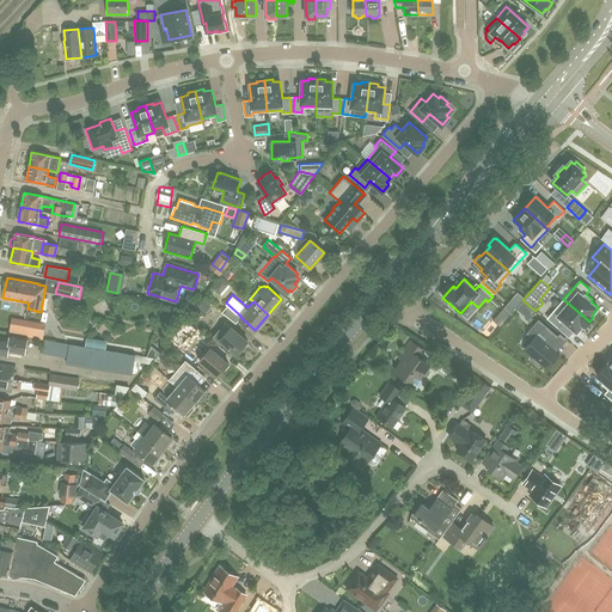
[(563,299),(548,318),(558,328),(563,322),(576,332),(583,325),(585,326),(589,322),(563,299)]
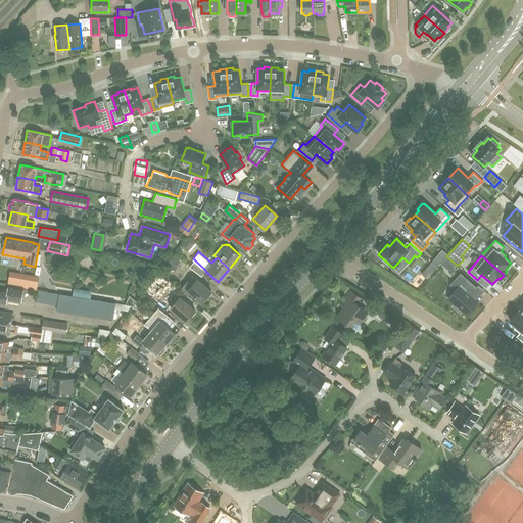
[(446,256),(441,264),(452,273),(458,266),(446,256)]
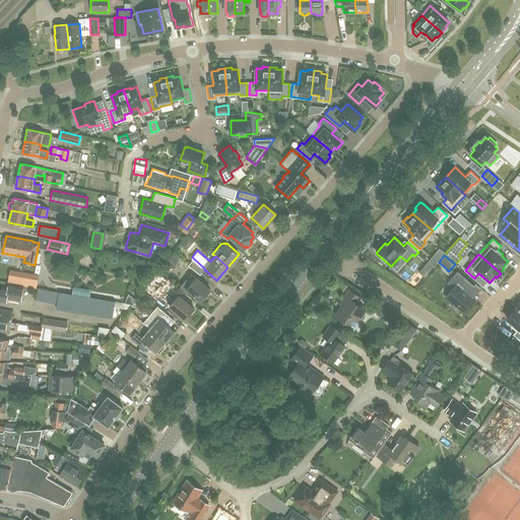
[(433,257),(429,262),(434,266),(438,262),(433,257)]
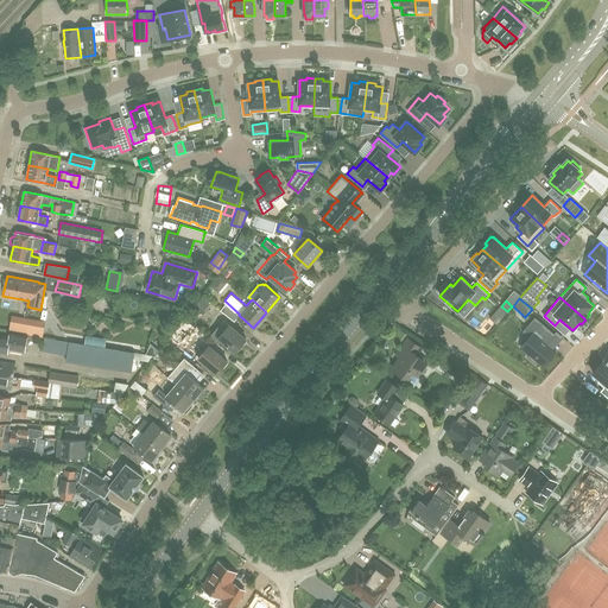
[(500,305),(489,318),(496,324),(507,311),(500,305)]
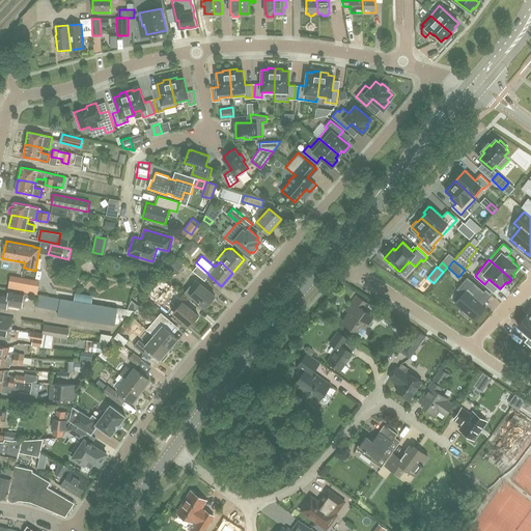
[(463,295),(455,303),(463,309),(460,312),(468,318),(470,316),(474,319),(476,316),(484,307),(485,308),(486,307),(482,305),(476,299),(478,297),(479,298),(484,291),(467,277),(464,280),(464,281),(456,289),(463,295)]
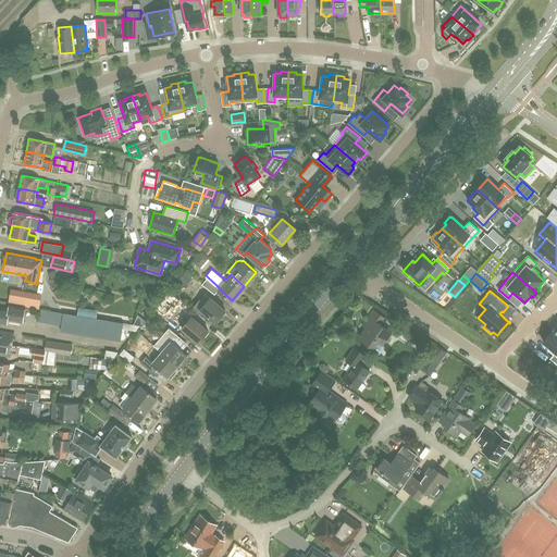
[(32,307),(34,294),(19,292),(16,305),(32,307)]
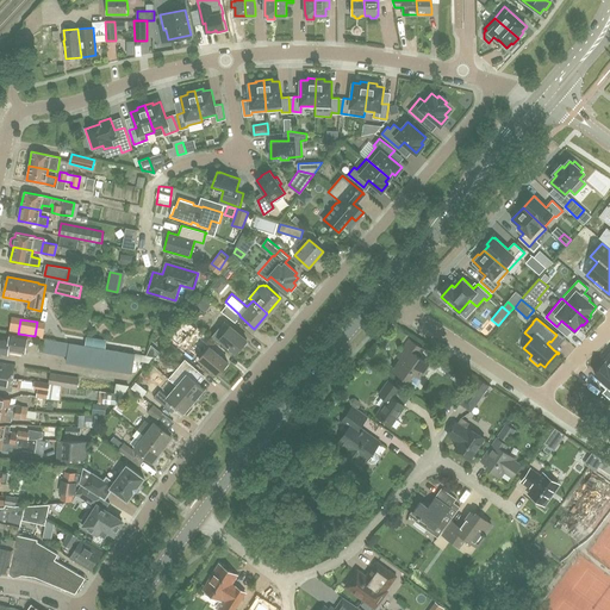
[(236,352),(247,338),(230,324),(229,325),(224,322),(219,327),(224,331),(219,337),(236,352)]
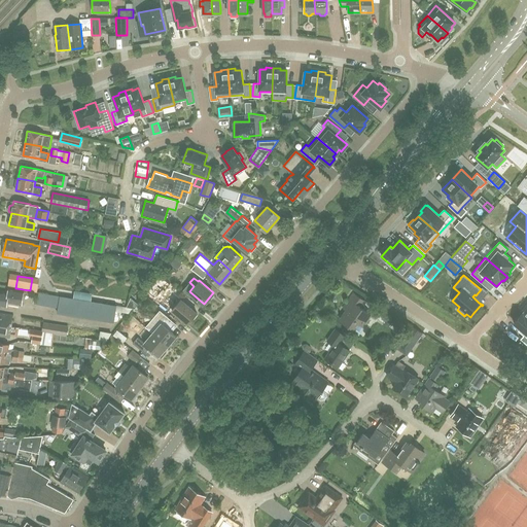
[(22,305),(24,290),(9,288),(8,291),(0,290),(0,305),(6,306),(7,303),(22,305)]
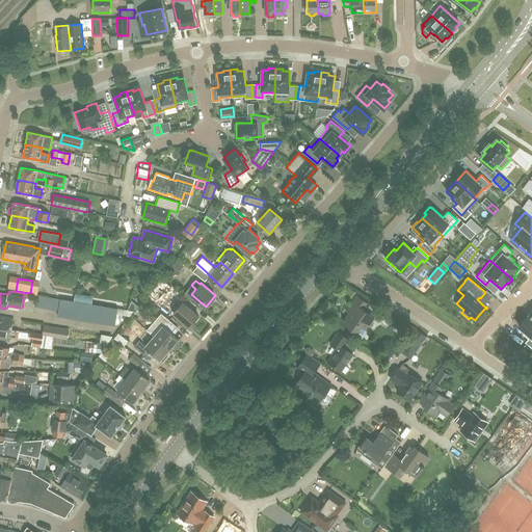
[(367,329),(375,317),(363,309),(367,302),(356,295),(346,311),(349,313),(343,322),(355,331),(360,325),(367,329)]
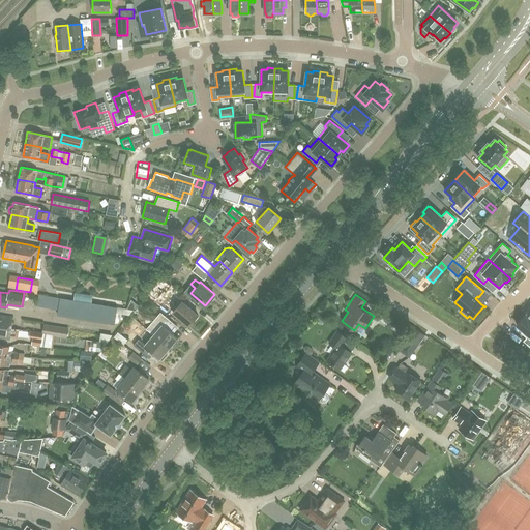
[(117,306),(60,298),(57,316),(115,325),(117,306)]
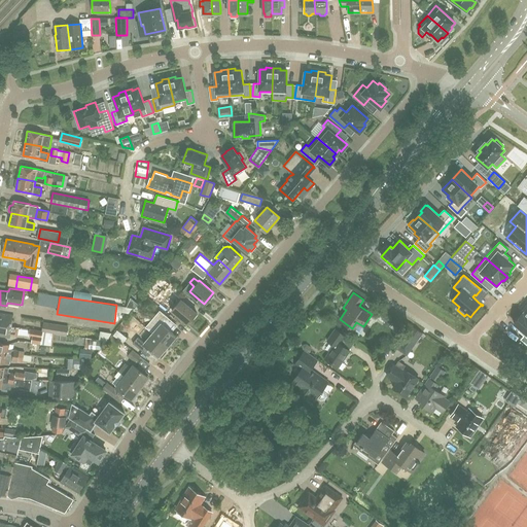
[(187,323),(197,312),(181,299),(171,310),(187,323)]
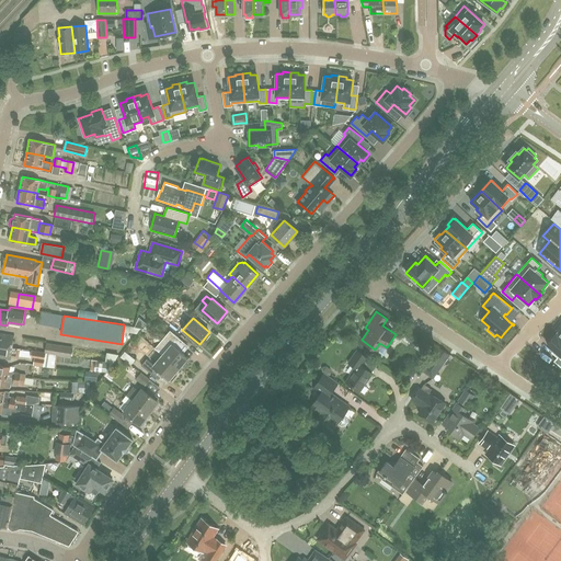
[(470,321),(465,329),(474,334),(479,328),(470,321)]
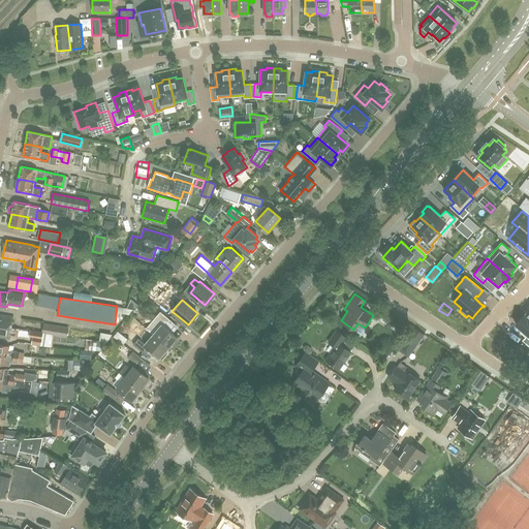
[(146,329),(153,334),(168,346),(178,336),(167,329),(173,322),(159,312),(146,329)]
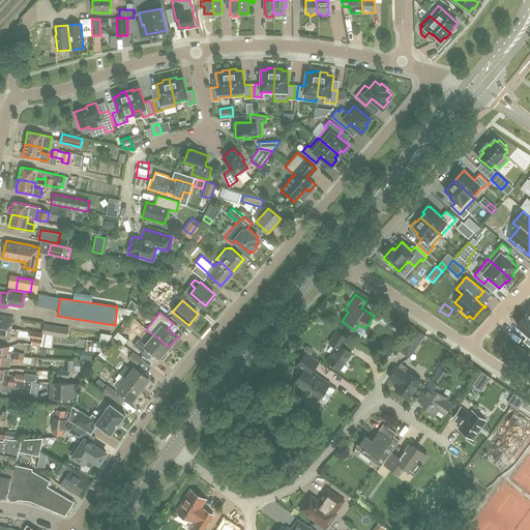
[(0,315),(0,326),(11,328),(13,317),(0,315)]
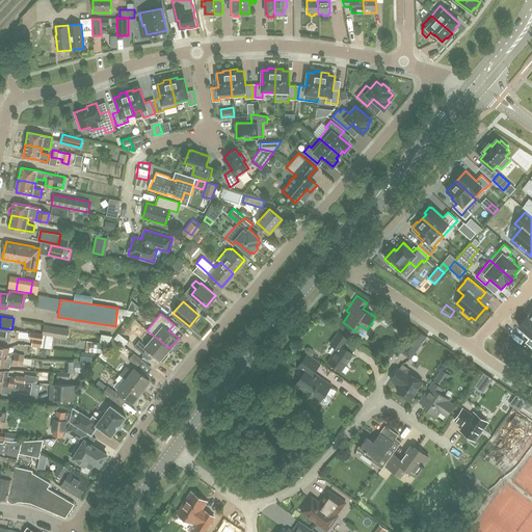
[(528,316),(519,326),(525,333),(524,334),(529,339),(526,342),(531,347),(531,319),(528,316)]
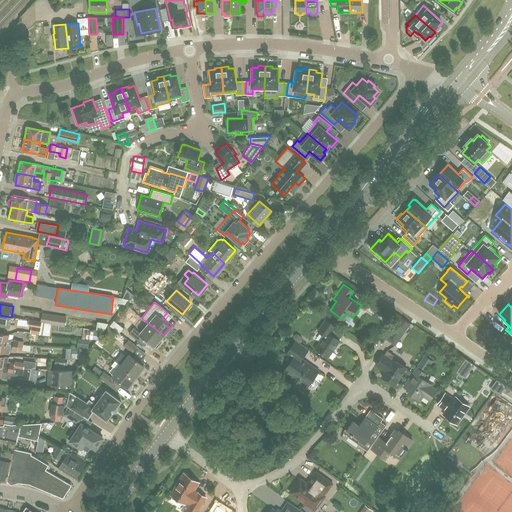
[(41,322),(42,322),(65,326),(66,317),(42,313),(41,321),(41,322)]
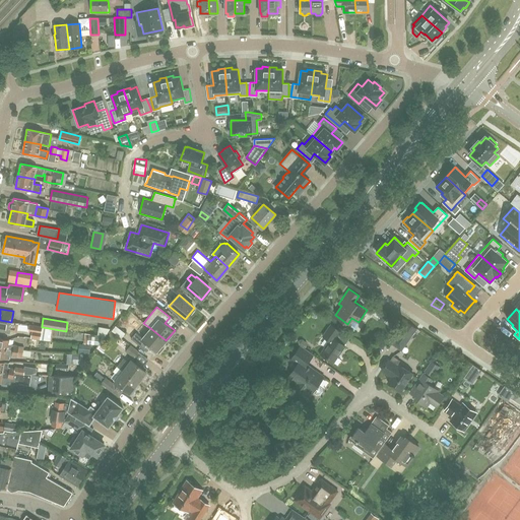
[(16,323),(11,322),(0,320),(0,331),(9,333),(10,329),(15,330),(16,323)]
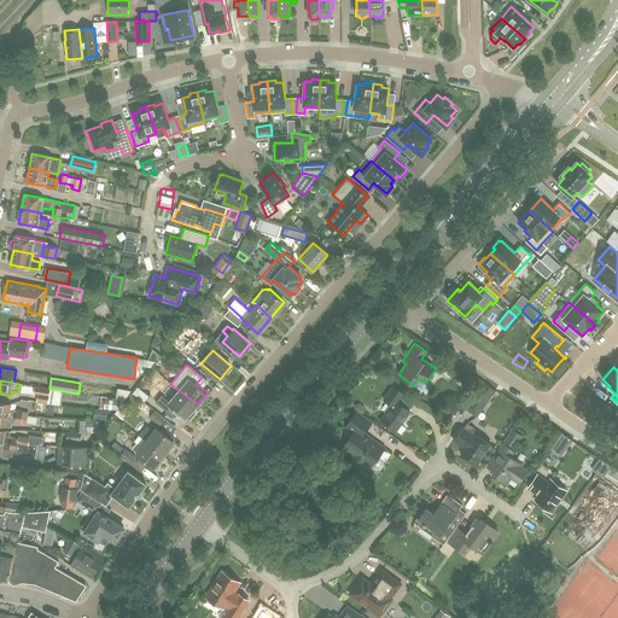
[(476,406),(478,403),(484,407),(495,391),(483,383),(470,401),(476,406)]
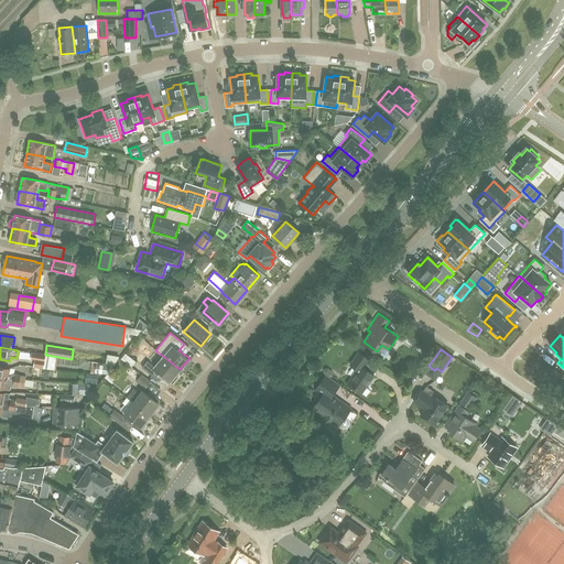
[(132,365),(138,359),(128,350),(123,355),(132,365)]
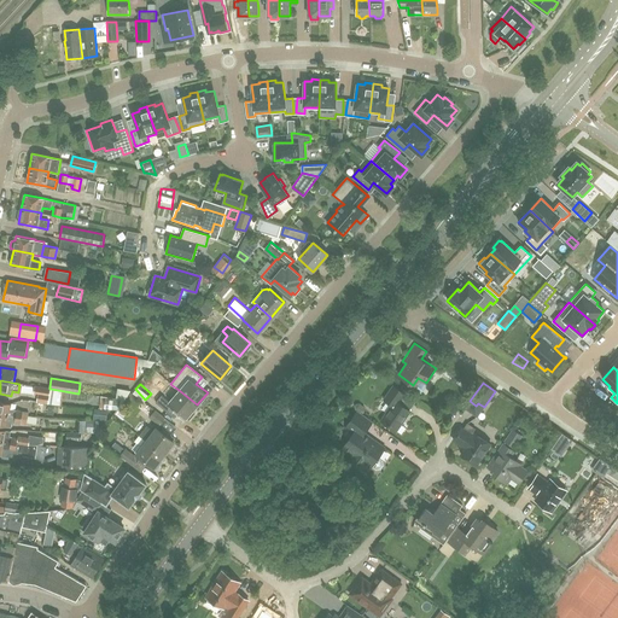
[(50,389),(50,388),(35,385),(34,395),(38,395),(38,402),(48,404),(51,389),(50,389)]
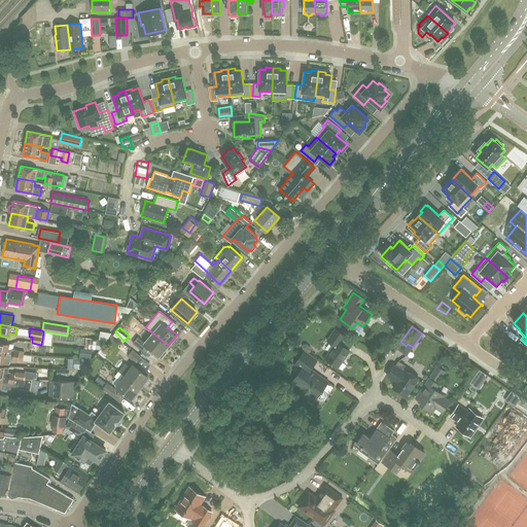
[(109,338),(111,330),(102,328),(100,336),(109,338)]
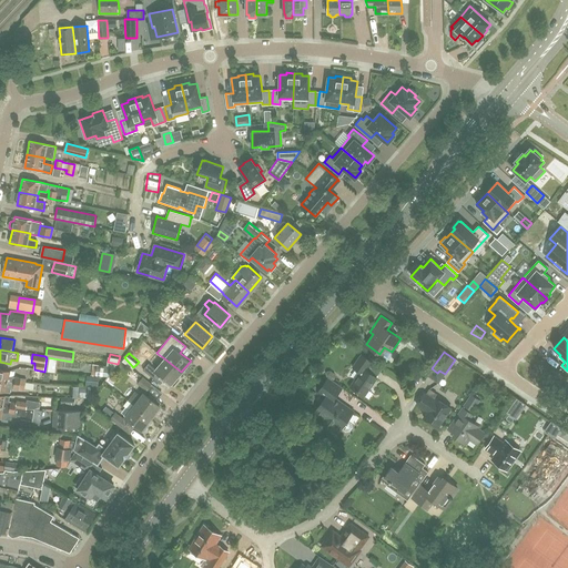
[(364,396),(377,377),(366,369),(372,362),(361,354),(353,366),(361,372),(351,386),(364,396)]
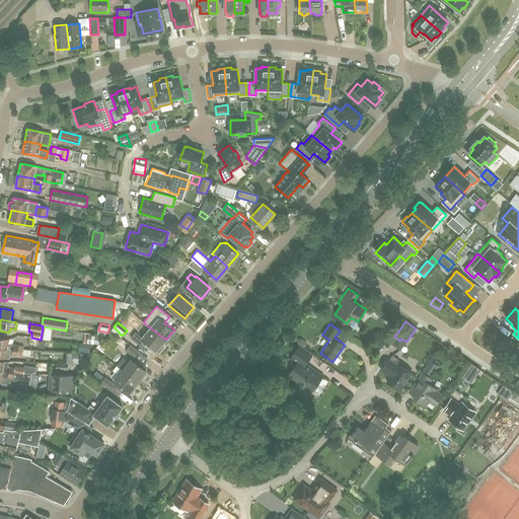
[(164,346),(162,344),(165,340),(150,327),(142,337),(136,331),(131,338),(143,348),(148,343),(159,352),(164,346)]
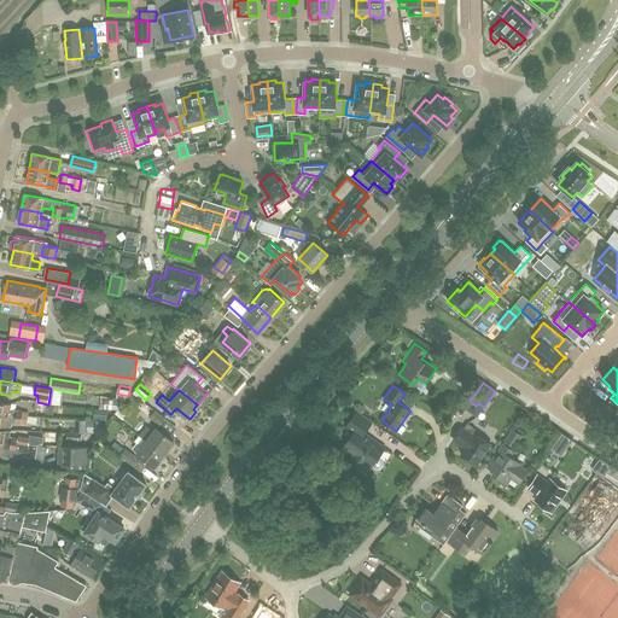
[(101,396),(100,407),(116,408),(123,400),(101,396)]
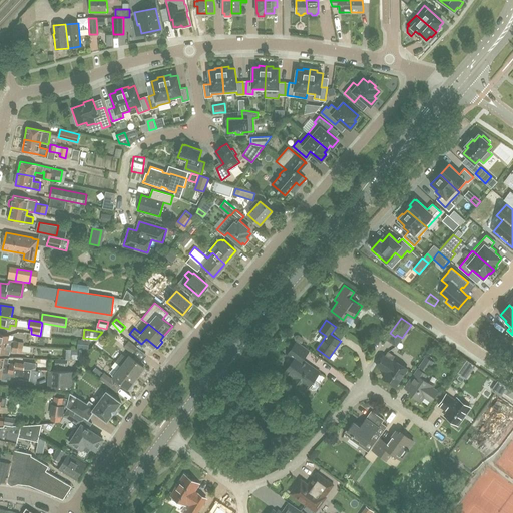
[(0,343),(18,347),(19,342),(8,340),(9,335),(0,333),(0,343)]
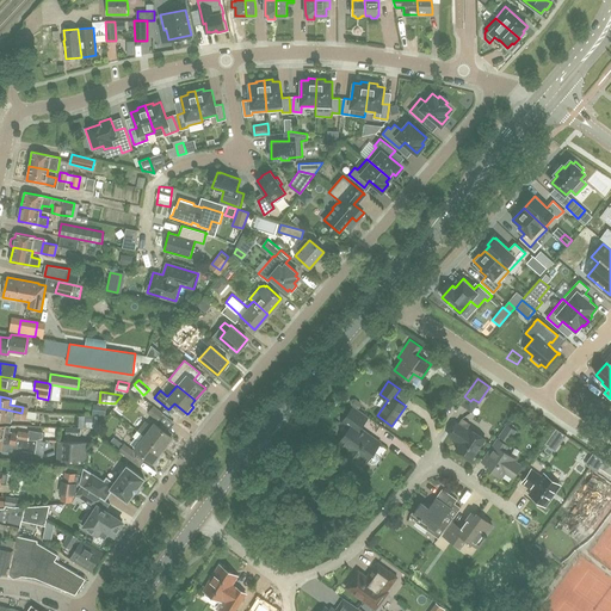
[(94,405),(93,415),(105,417),(105,406),(94,405)]
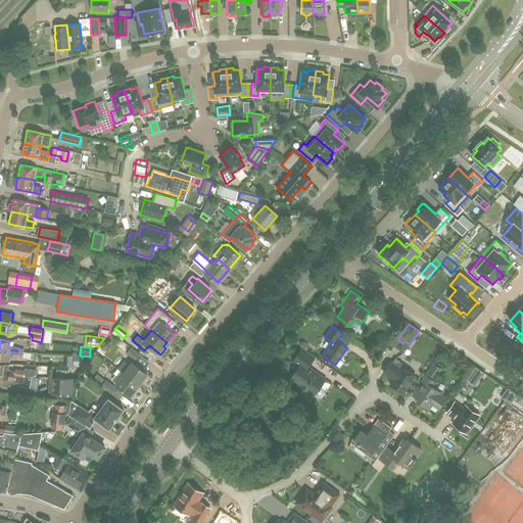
[(136,359),(140,353),(131,346),(127,351),(136,359)]
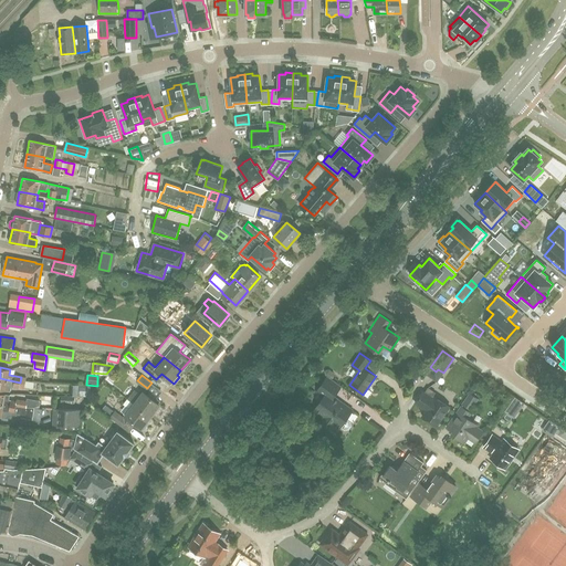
[(348,429),(352,426),(350,421),(346,418),(353,410),(339,400),(334,396),(341,387),(326,377),(317,390),(324,396),(314,410),(324,417),(321,421),(331,428),(334,423),(339,428),(341,427),(345,430),(348,429)]
